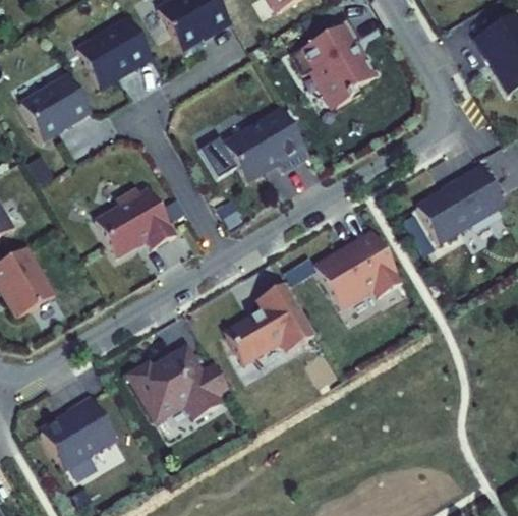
[(204,44),(200,38),(230,19),(219,0),(171,0),(159,7),(186,54),(204,44)]
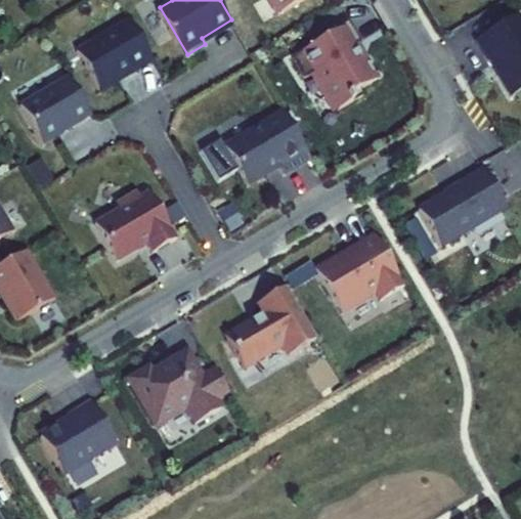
[(274,0),(279,8),(294,0),(274,0)]
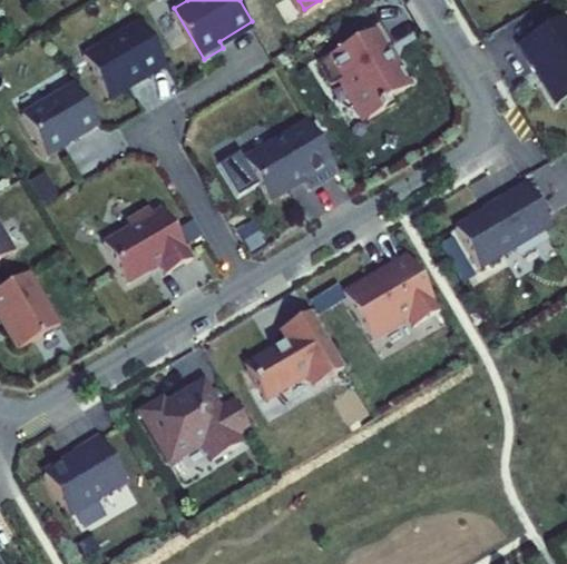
[(559,105),(566,99),(566,11),(565,9),(515,41),(531,67),(539,62),(547,76),(543,78),(559,105)]
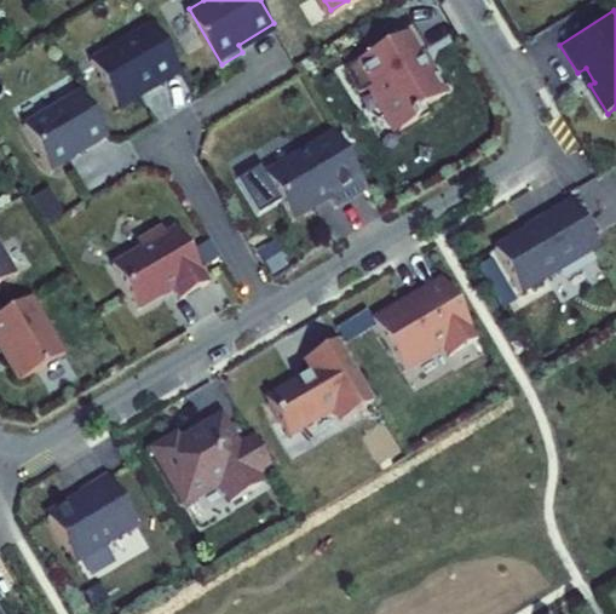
[(426,66),(418,50),(427,45),(413,18),(376,39),(379,44),(345,63),(362,92),(368,81),(401,131),(435,109),(431,103),(449,91),(432,66),(426,66)]
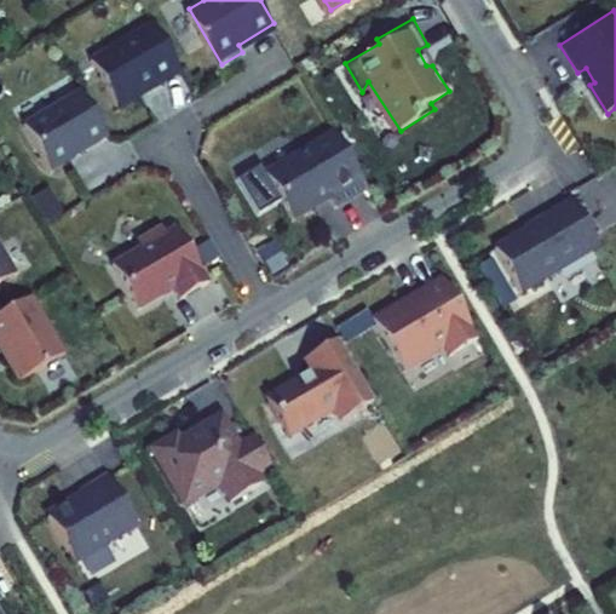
[(185,68),(155,22),(95,59),(120,101),(149,82),(153,89),(185,68)]
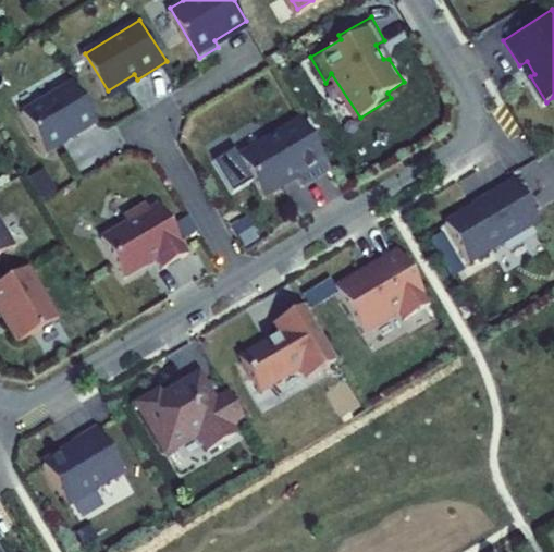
[(99,120),(74,78),(25,109),(50,149),(99,120)]
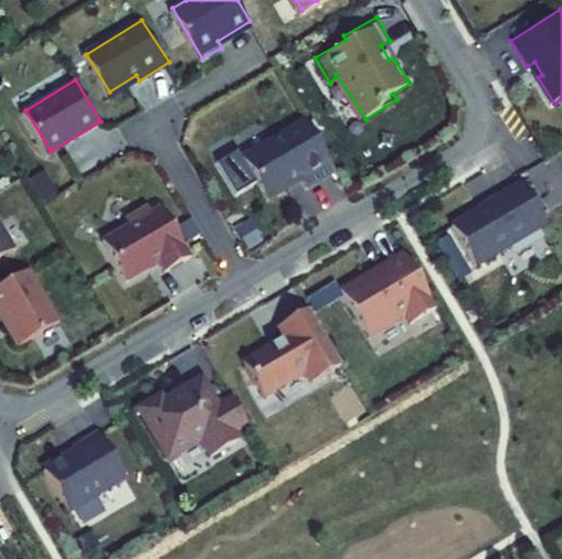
[(335,167),(307,119),(246,156),(271,194),(288,184),(289,179),(304,171),(309,182),(335,167)]
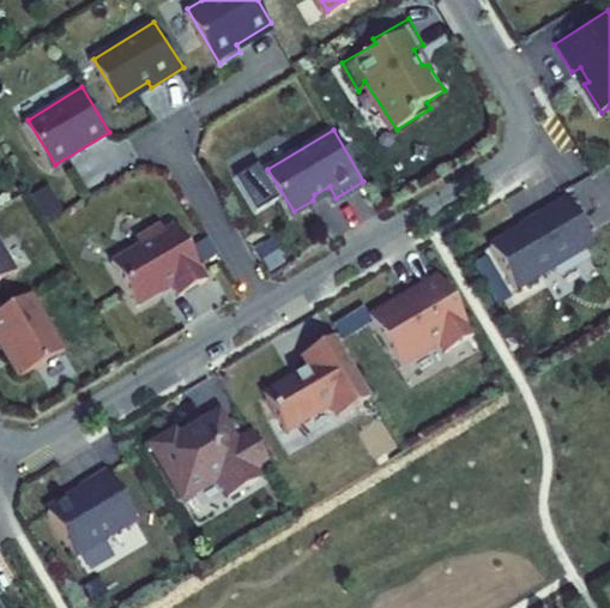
[(595,236),(569,196),(493,242),(518,283),(595,236)]
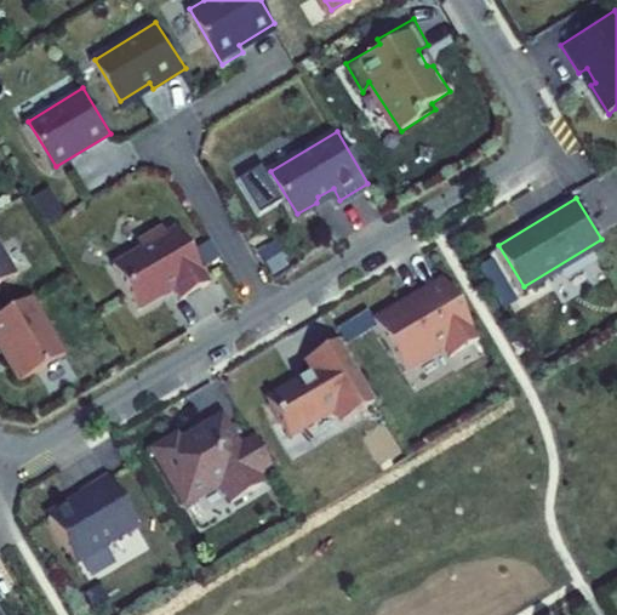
[(146,305),(180,283),(187,295),(212,278),(177,225),(169,229),(165,223),(146,235),(143,246),(119,262),(146,305)]
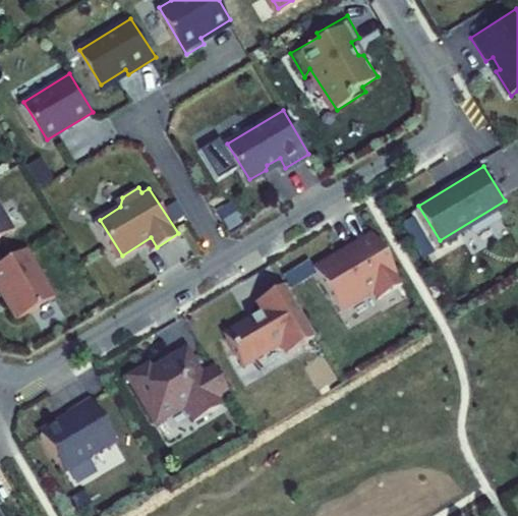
[(0,240),(0,234),(14,227),(0,199),(0,288),(3,287),(19,317),(58,296),(31,244),(8,255),(0,240)]
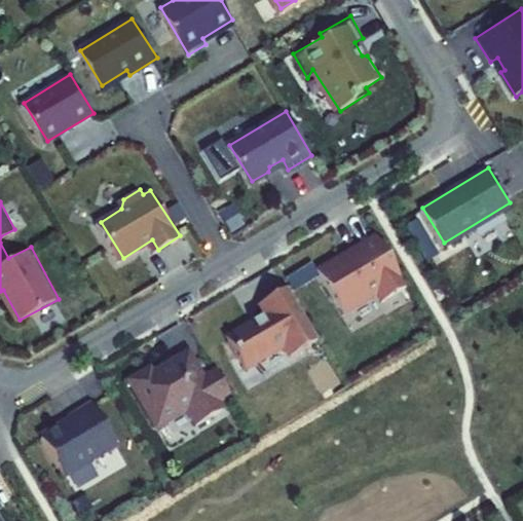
[(410,287),(377,229),(318,264),(345,311),(380,291),(385,301),(410,287)]
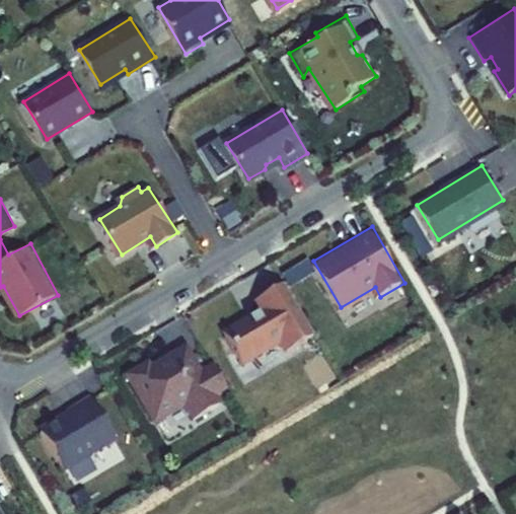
[(317,333),(283,278),(251,297),(259,308),(244,317),(249,326),(231,338),(244,360),(284,336),(291,349),(317,333)]
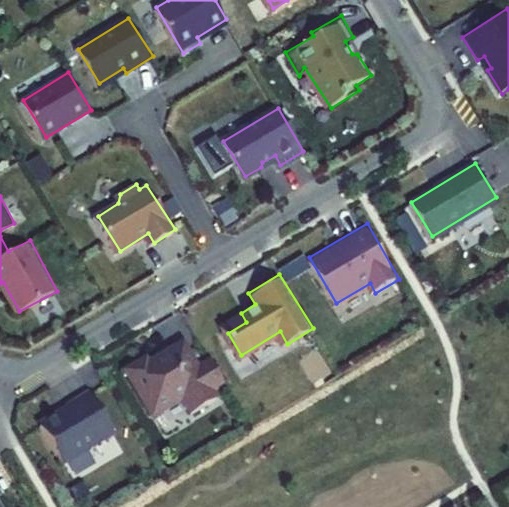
[(212,359),(199,366),(185,343),(151,363),(147,355),(129,366),(153,407),(181,390),(193,410),(213,398),(207,388),(224,379),(212,359)]
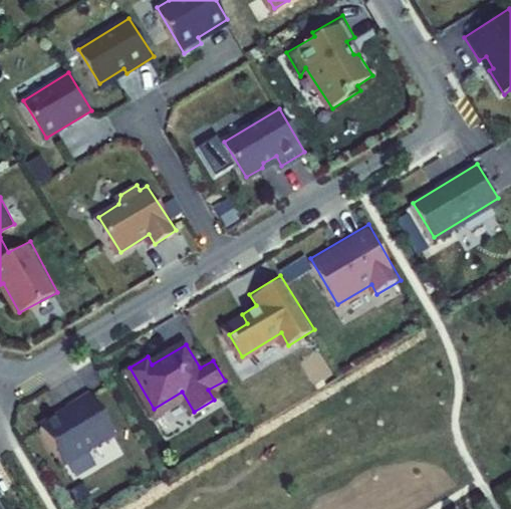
[(117,433),(90,390),(67,404),(73,414),(66,418),(57,414),(37,427),(62,467),(117,433)]
